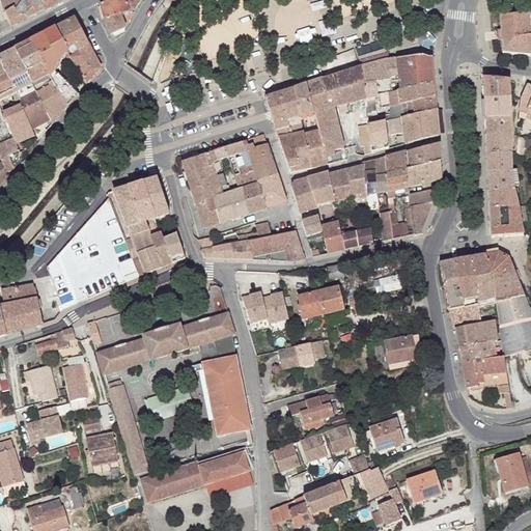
[(1,0),(5,14),(15,9),(22,5),(24,0),(1,0)]
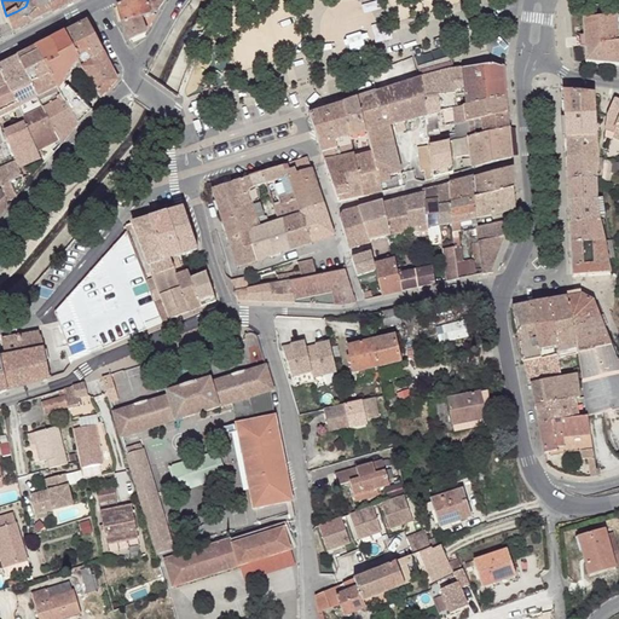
[(52,0),(38,0),(30,5),(34,10),(34,12),(32,15),(30,16),(33,23),(52,12),(52,0)]
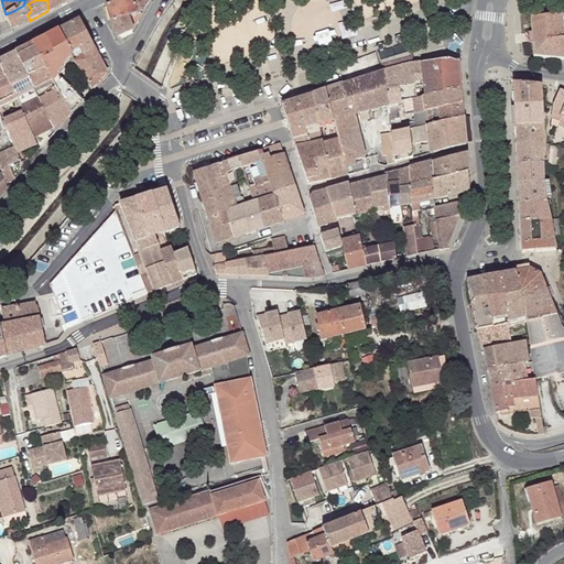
[(47,0),(47,11),(67,1),(66,0),(47,0)]
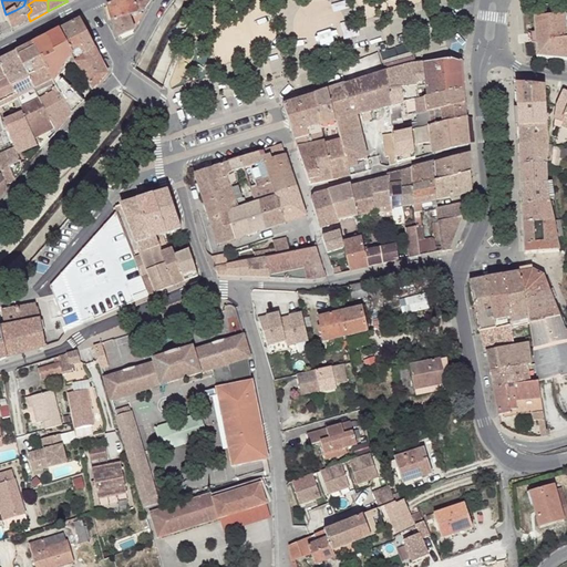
[(122,0),(109,6),(113,22),(130,18),(138,16),(141,13),(146,8),(150,3),(148,0),(122,0)]
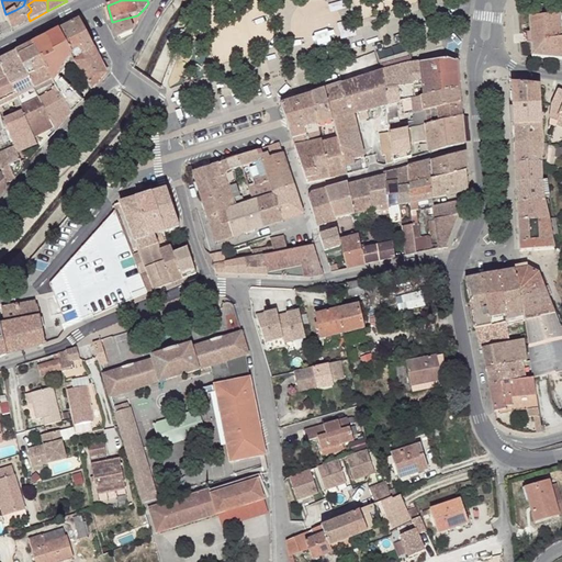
[(23,6),(15,10),(19,14),(20,15),(22,17),(25,15),(27,14),(29,13),(31,11),(31,9),(27,4),(23,6)]
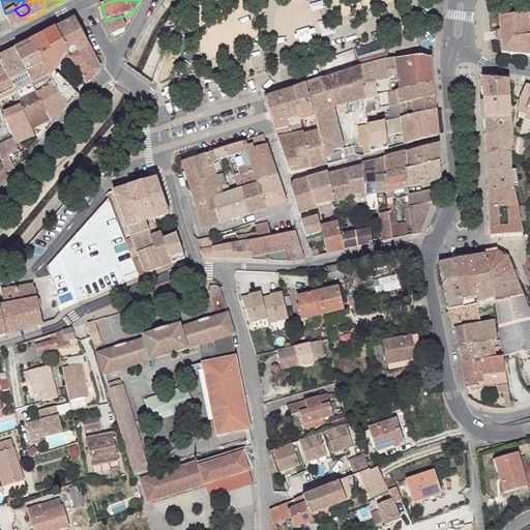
[(504,4),(504,15),(519,13),(519,11),(518,5),(509,4),(504,4)]
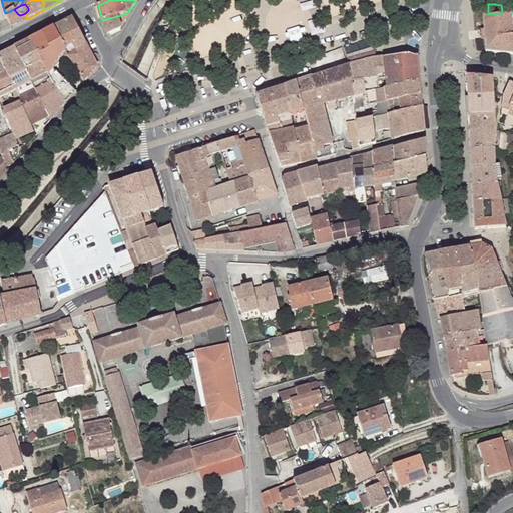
[(14,9),(5,13),(11,27),(27,19),(25,13),(23,14),(20,15),(18,14),(17,13),(14,9)]
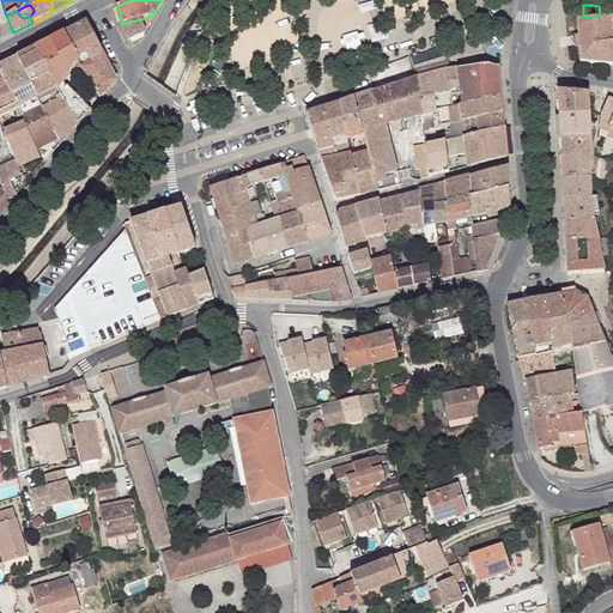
[(150,17),(140,19),(146,32),(155,16),(152,14),(150,17)]
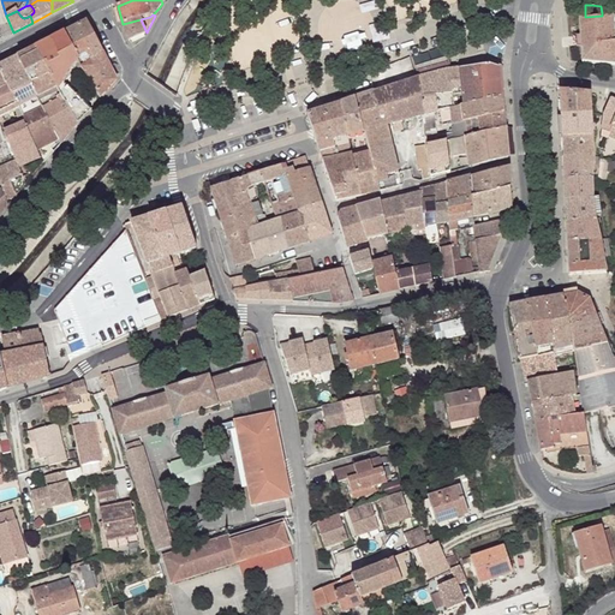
[(585,17),(578,17),(579,45),(580,60),(614,64),(614,15),(609,16),(602,16),(585,17)]
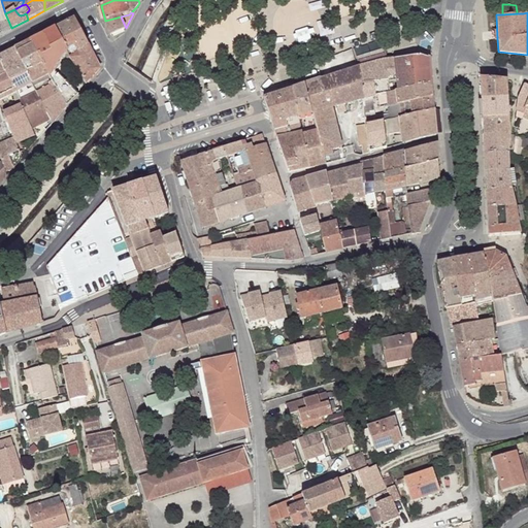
[(121,17),(105,21),(111,35),(126,30),(126,28),(121,17)]
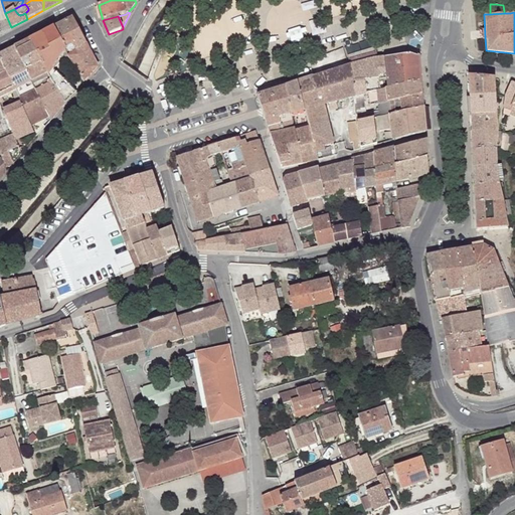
[(73,18),(54,27),(65,48),(68,56),(84,81),(99,67),(73,18)]
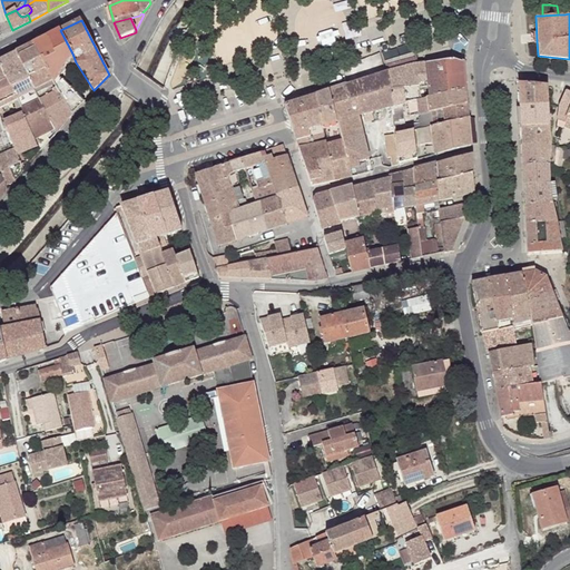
[(60,30),(33,45),(47,66),(55,80),(58,86),(74,114),(86,101),(59,74),(72,53),(60,30)]
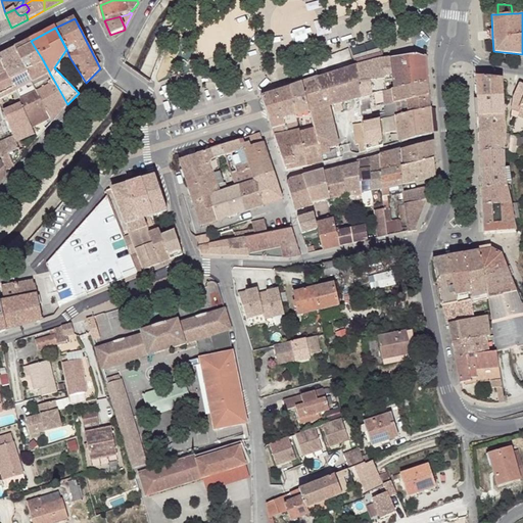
[(31,41),(16,49),(27,68),(43,60),(31,41)]
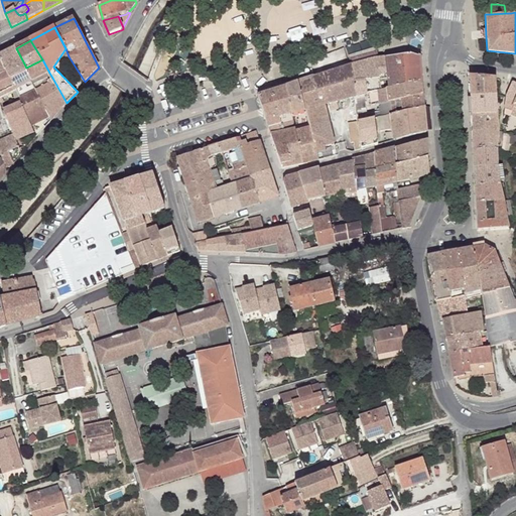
[(348,56),(350,65),(372,58),(384,56),(382,45),(348,56)]
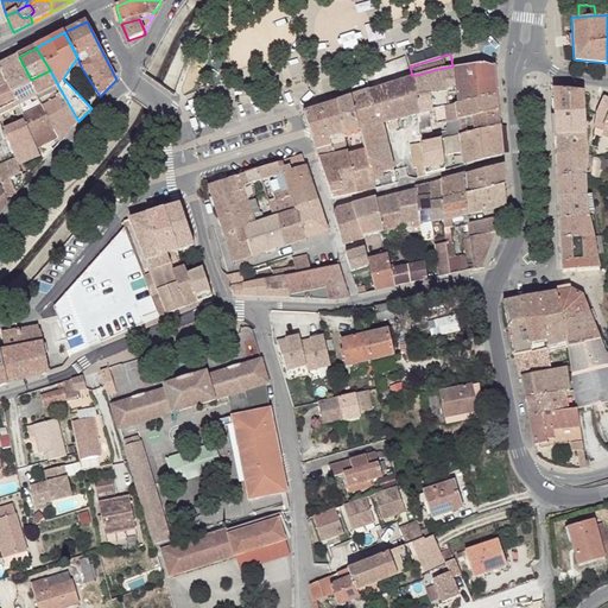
[(19,57),(0,65),(0,67),(19,107),(39,96),(37,93),(38,93),(31,80),(19,57)]
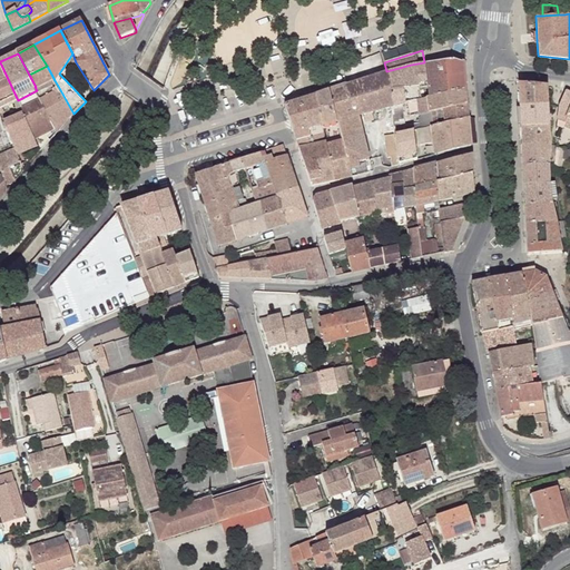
[(424,62),(411,65),(415,85),(424,82),(428,97),(465,89),(463,62),(452,59),(424,62)]
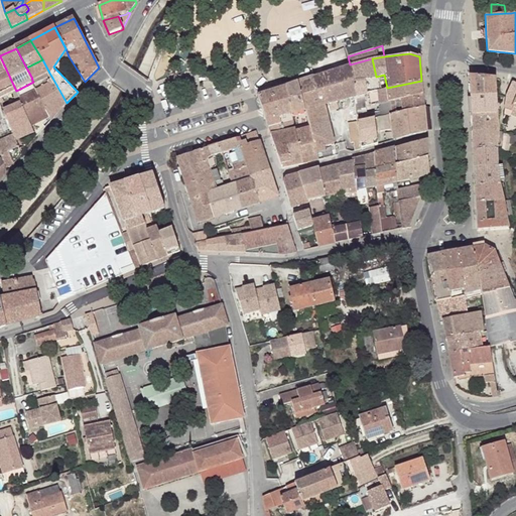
[(0,56),(0,99),(16,91),(0,56)]
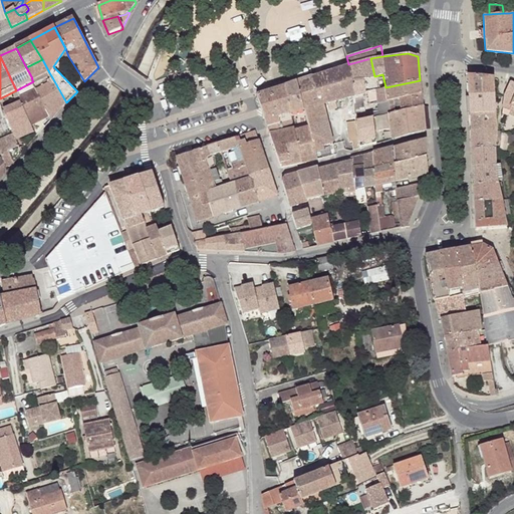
[(370,58),(348,64),(351,95),(373,90),(375,89),(377,89),(374,76),(370,58)]
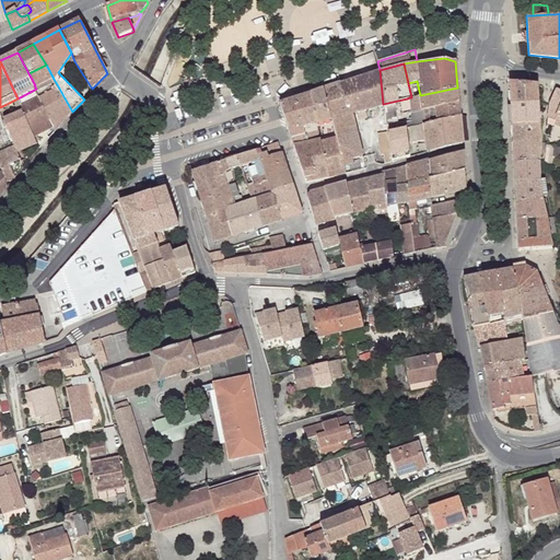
[(46,65),(28,73),(35,85),(34,85),(36,89),(54,79),(46,65)]
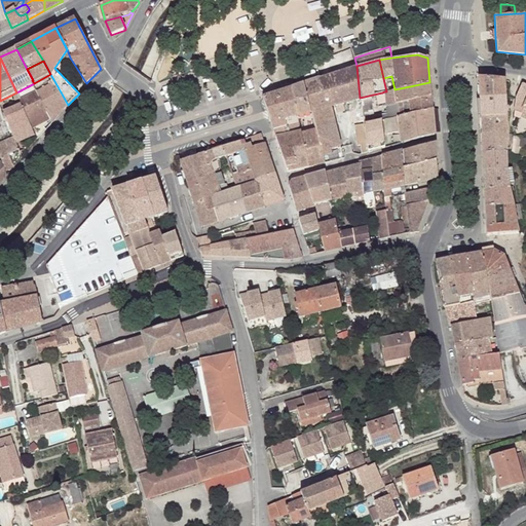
[(357,66),(321,77),(328,106),(360,98),(357,66)]
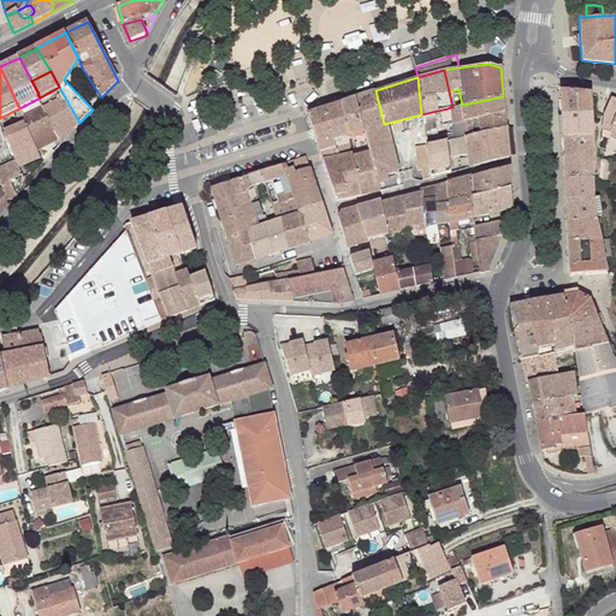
[(59,87),(40,98),(41,101),(42,104),(63,93),(59,87)]
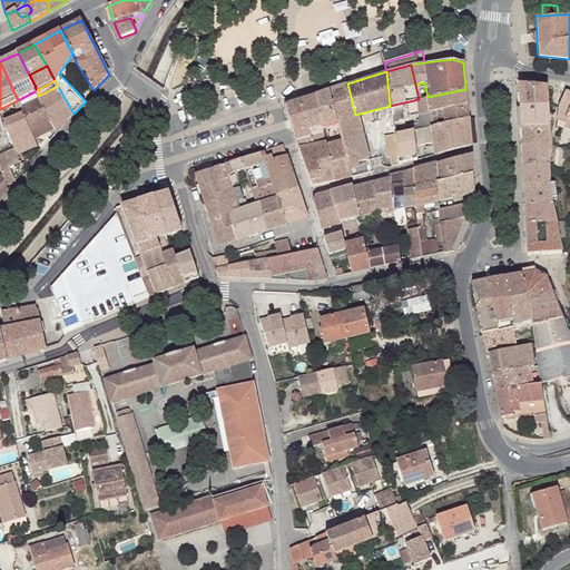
[(546,85),(518,81),(519,106),(547,105),(546,85)]
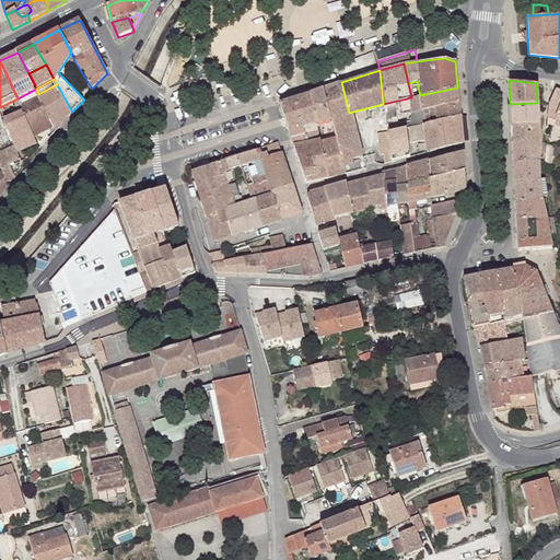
[(325,86),(322,89),(331,123),(335,135),(336,139),(346,173),(364,167),(349,113),(341,82),(338,82),(325,86)]
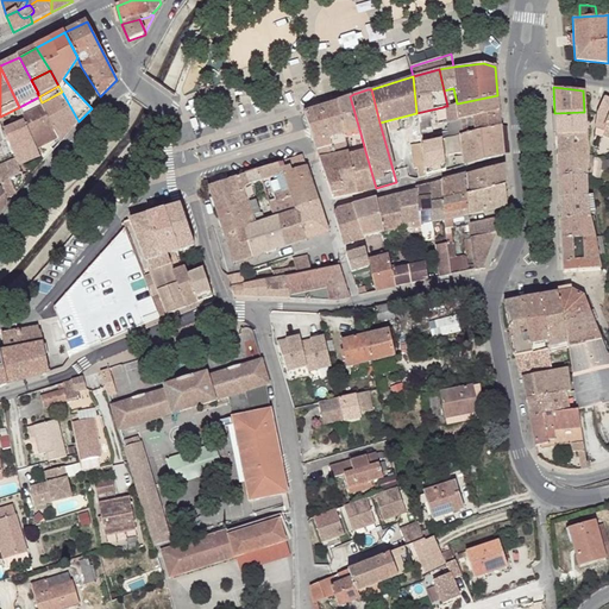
[(62,92),(42,102),(60,138),(63,136),(64,139),(79,121),(62,92)]
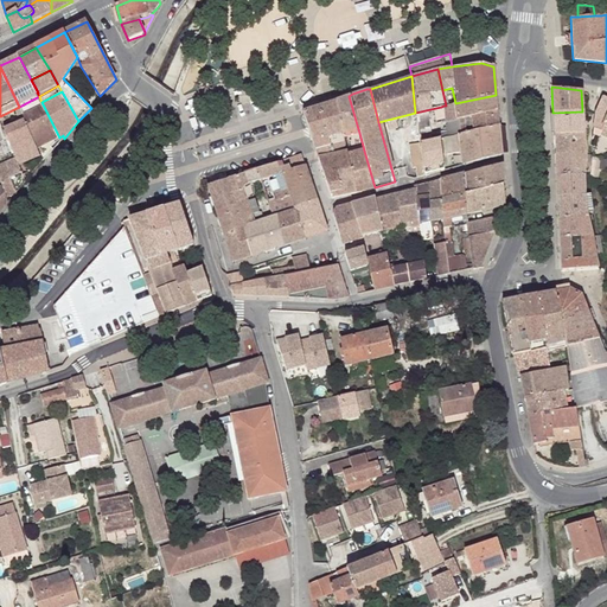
[(299,103),(302,112),(337,101),(333,93),(299,103)]
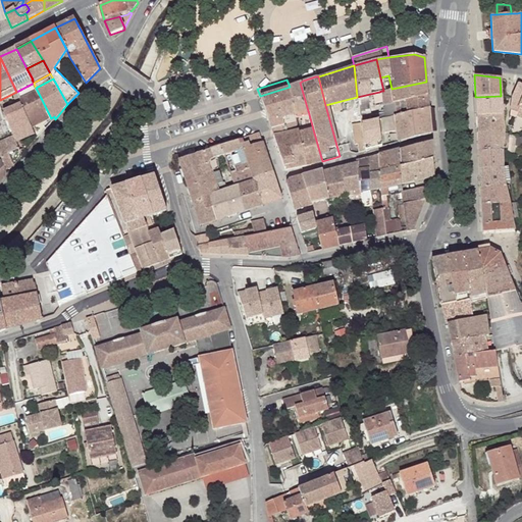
[(383,91),(381,91),(382,95),(384,116),(386,116),(396,114),(428,107),(426,82),(383,91)]
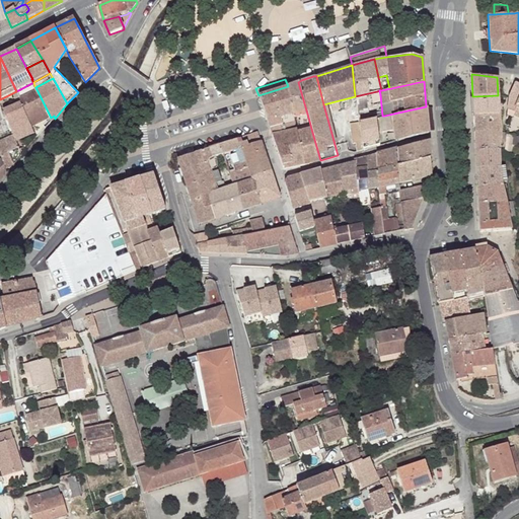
[(298,82),(288,86),(292,104),(290,104),(290,107),(292,119),(307,114),(298,82)]
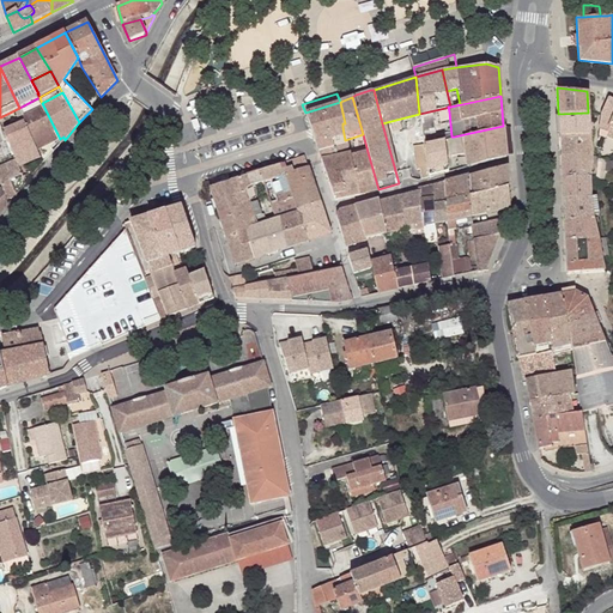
[(612,115),(612,98),(608,97),(601,113),(600,128),(606,132),(607,132),(610,125),(612,115)]
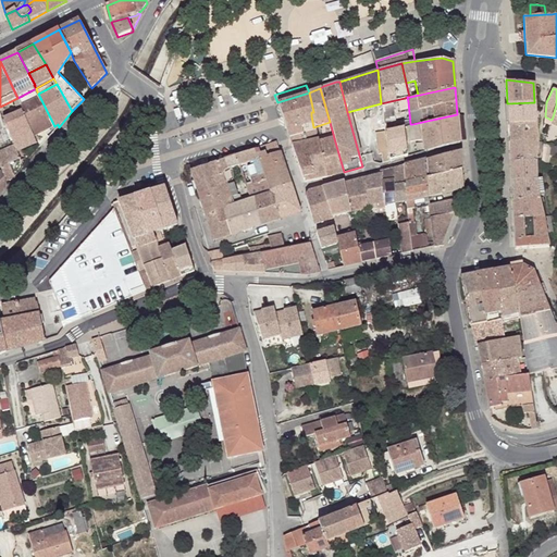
[(37,91),(19,100),(23,111),(35,136),(54,126),(38,94),(37,91)]
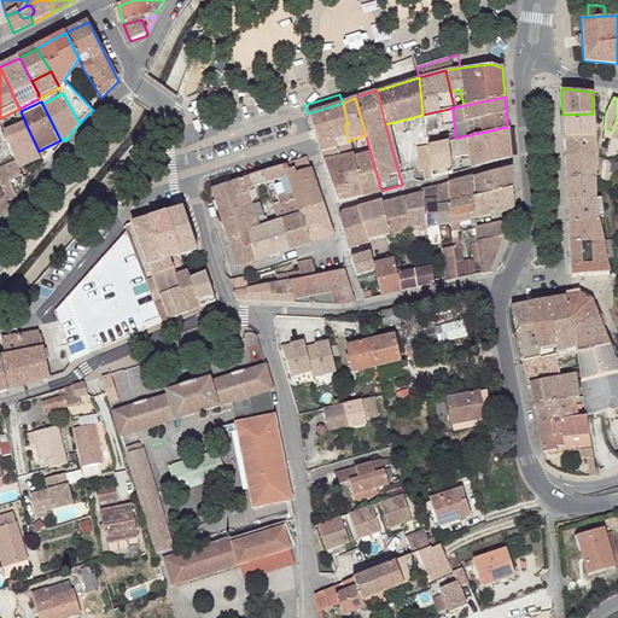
[(308,114),(307,114),(320,152),(334,149),(350,145),(348,141),(345,128),(345,124),(348,124),(343,103),(308,114)]
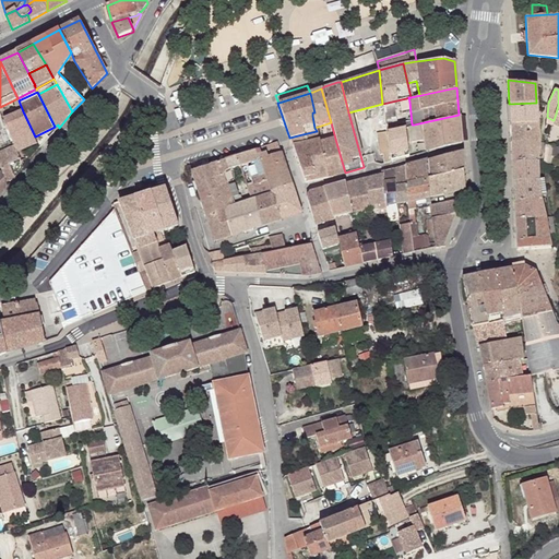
[(536,103),(509,104),(510,123),(538,122),(536,103)]
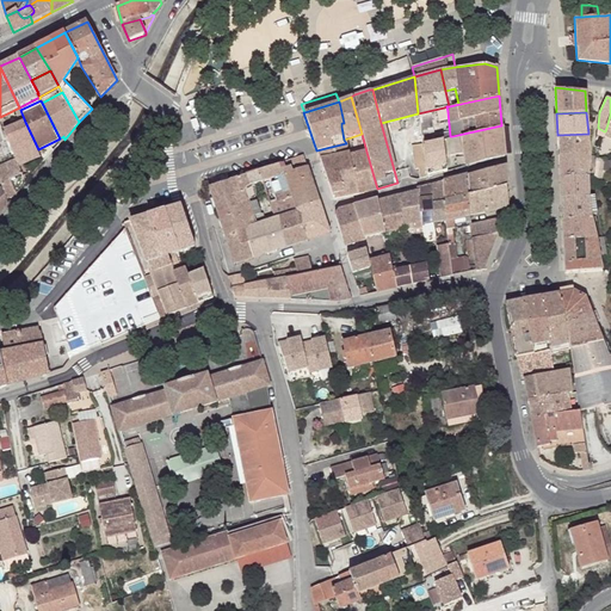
[(25,122),(5,134),(14,155),(16,159),(26,184),(44,162),(38,149),(25,122)]
